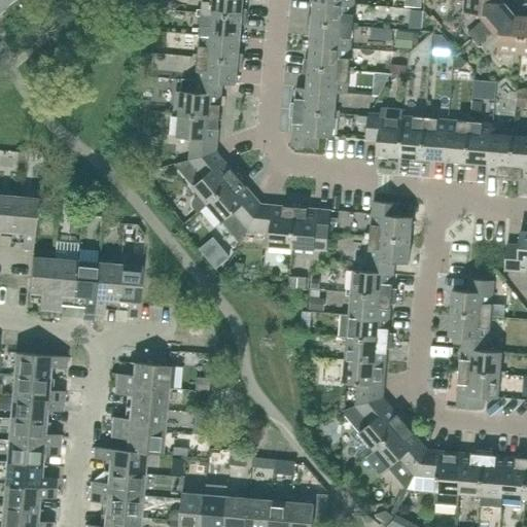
[(243,9),(243,0),(203,0),(202,10),(197,9),(197,12),(246,18),(247,9),(243,9)]
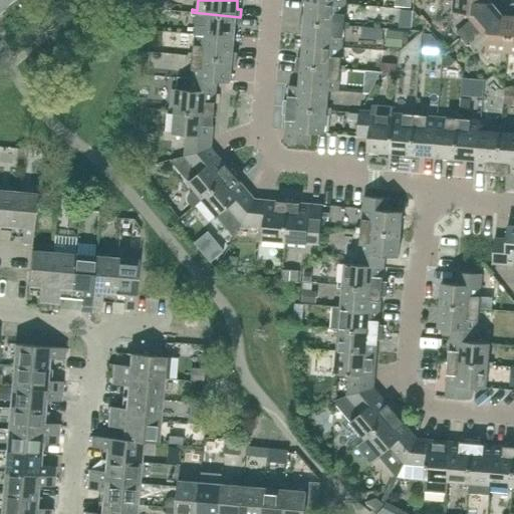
[(344,22),(346,4),(306,0),(305,15),(301,14),(300,22),(349,26),(349,23),(344,22)]
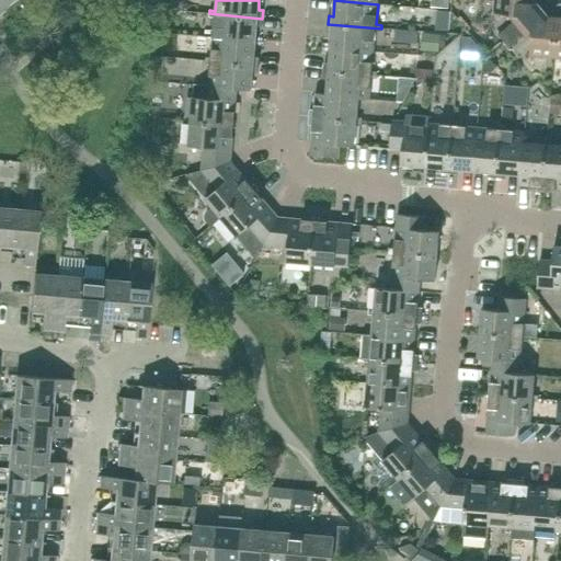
[(495,0),(494,13),(507,14),(514,22),(499,35),(504,42),(542,9),(538,3),(536,2),(536,0),(495,0)]
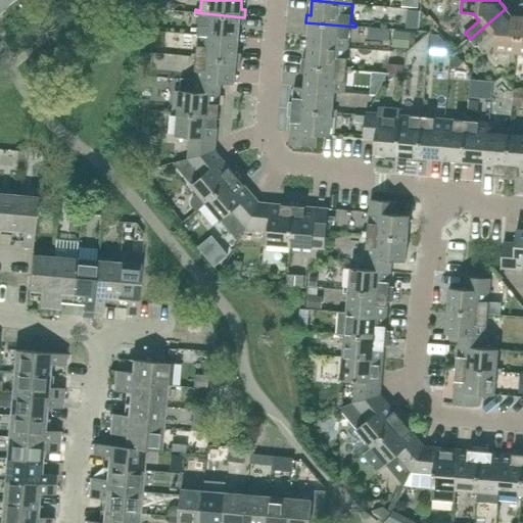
[(521,16),(522,4),(521,4),(516,8),(515,15),(510,15),(511,13),(506,8),(470,39),(475,45),(489,32),(495,39),(494,52),(517,54),(520,16),(521,16)]
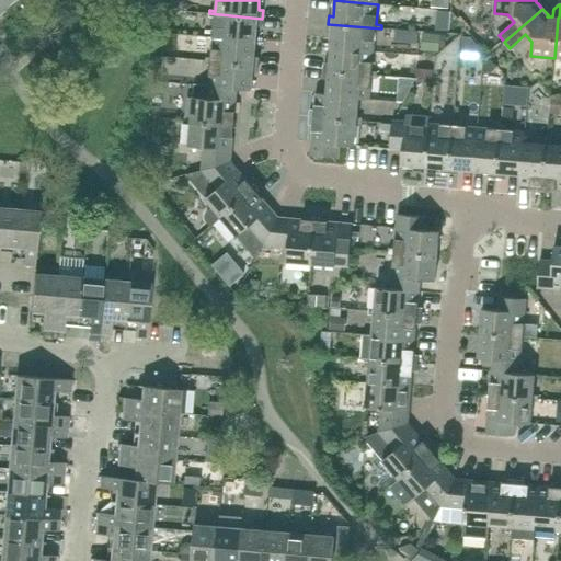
[(262,26),(262,19),(209,13),(209,18),(215,18),(213,37),(256,42),(258,25),(262,26)]
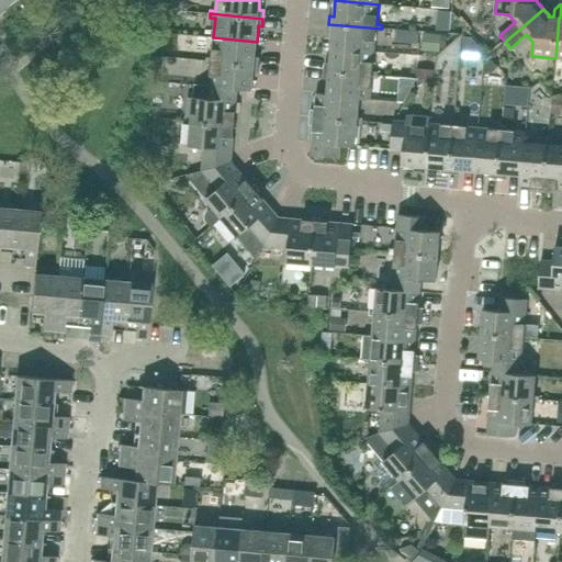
[(382,32),(382,29),(328,24),(328,32),(333,32),(330,47),(374,52),(377,32),(382,32)]
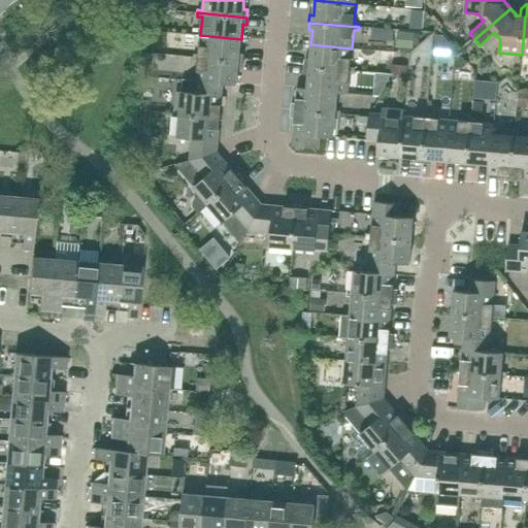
[(239,54),(241,39),(200,35),(199,55),(194,54),(193,57),(243,62),(243,54),(239,54)]
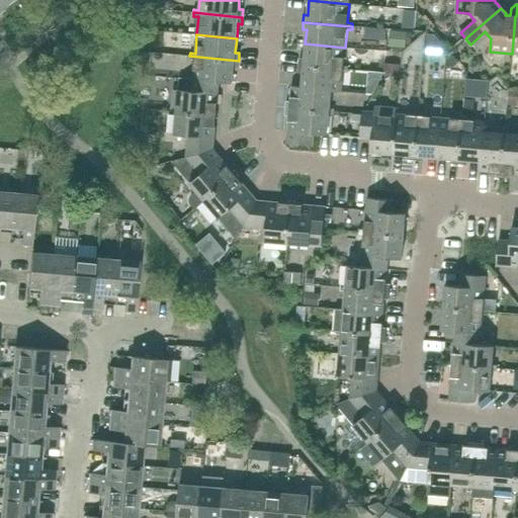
[(426,34),(425,54),(444,55),(444,47),(434,34),(426,34)]
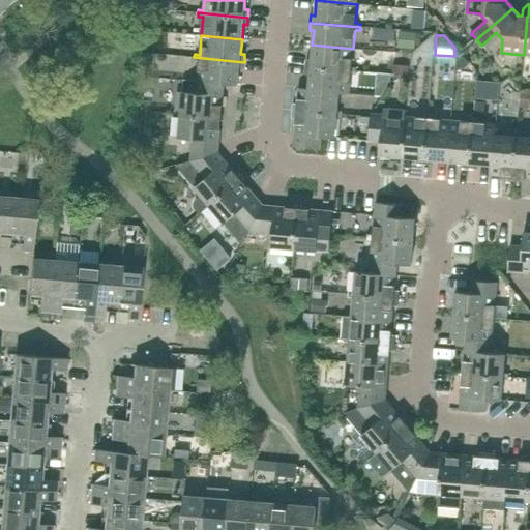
[(352,67),(353,49),(312,45),(311,60),(306,59),(306,67),(356,71),(356,68),(352,67)]
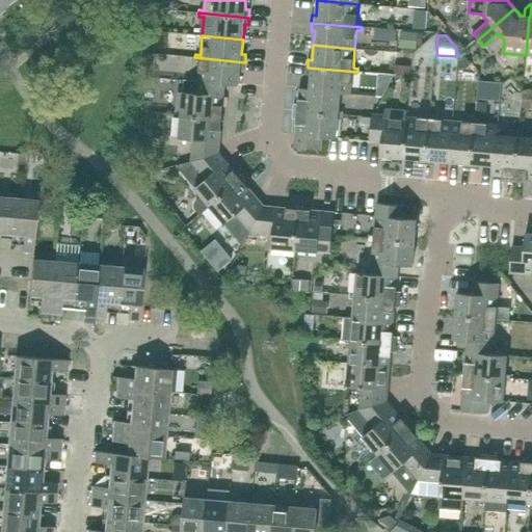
[(244,70),(245,62),(194,57),(194,60),(200,61),(197,81),(224,83),(239,85),(240,69),(244,70)]
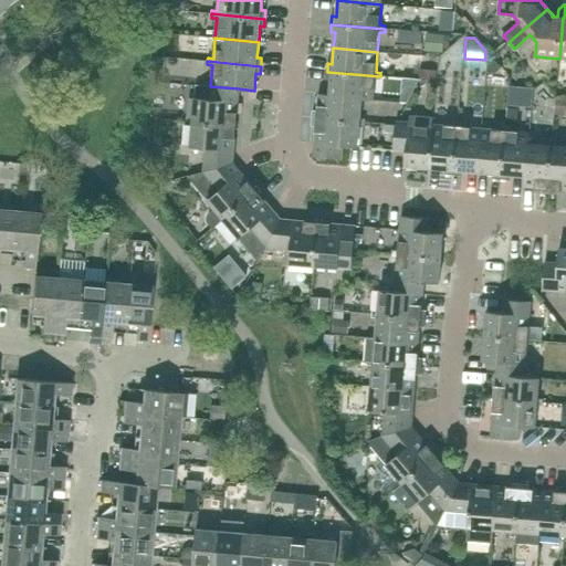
[(435,79),(436,71),(423,70),(422,77),(435,79)]
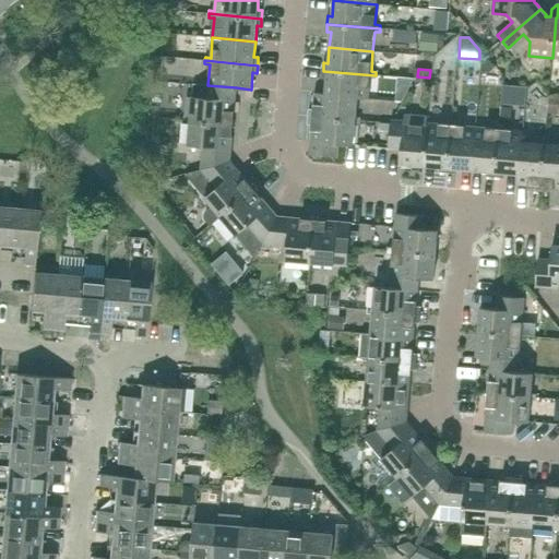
[(376,79),(376,75),(323,71),(322,79),(326,79),(325,94),(325,95),(358,97),(357,98),(368,99),(370,79),(376,79)]
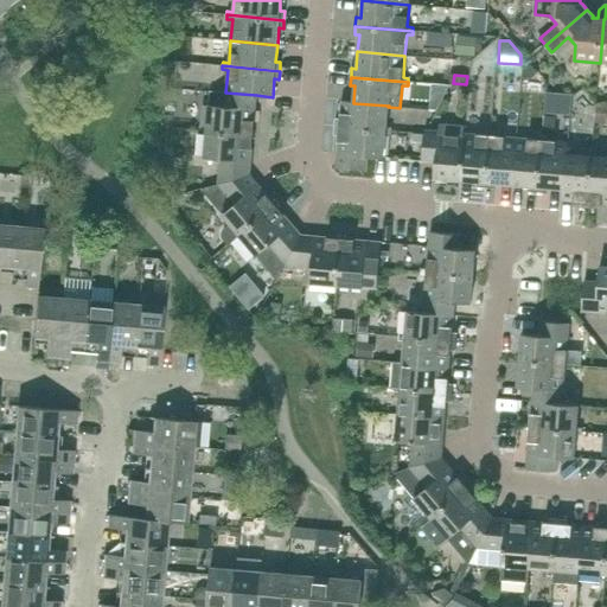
[(256,95),(225,93),(224,106),(209,104),(206,131),(254,135),(256,95)]
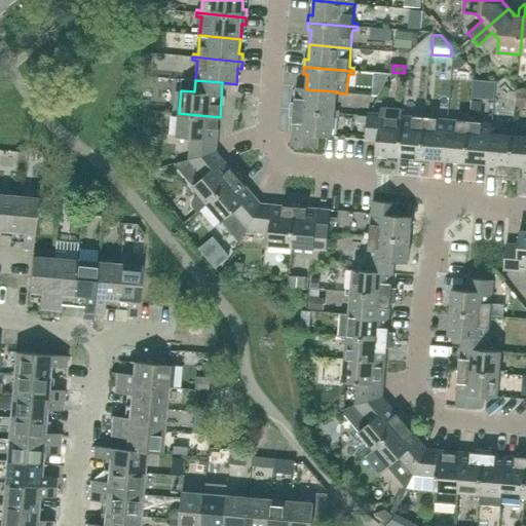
[(306,89),(306,88),(296,86),(295,103),(291,102),(290,110),(340,114),(340,111),(335,110),(336,92),(337,91),(306,89)]
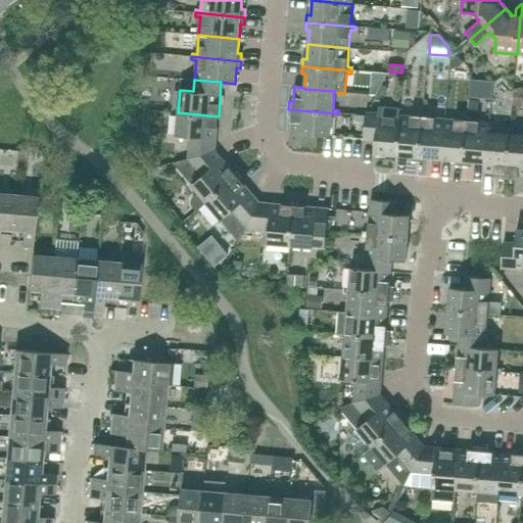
[(337,116),(338,113),(288,109),(287,116),(291,116),(290,133),(317,135),(331,136),(332,116),(337,116)]
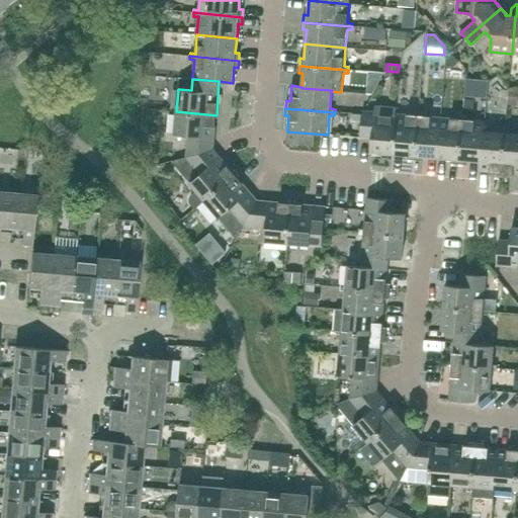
[(415,160),(419,111),(416,110),(416,115),(397,114),(394,154),(408,155),(408,159),(415,160)]
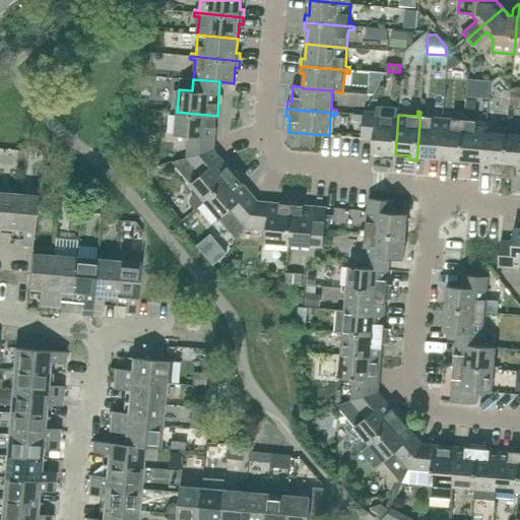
[(214,149),(217,116),(177,112),(175,135),(189,136),(187,158),(214,149)]
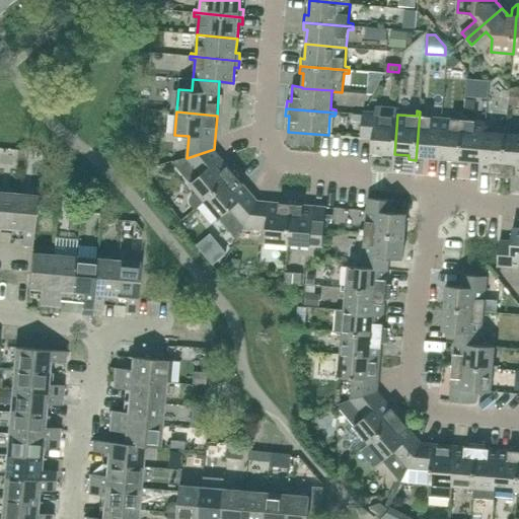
[(397,115),(365,112),(363,112),(361,138),(373,139),(371,152),(394,154),(397,115)]
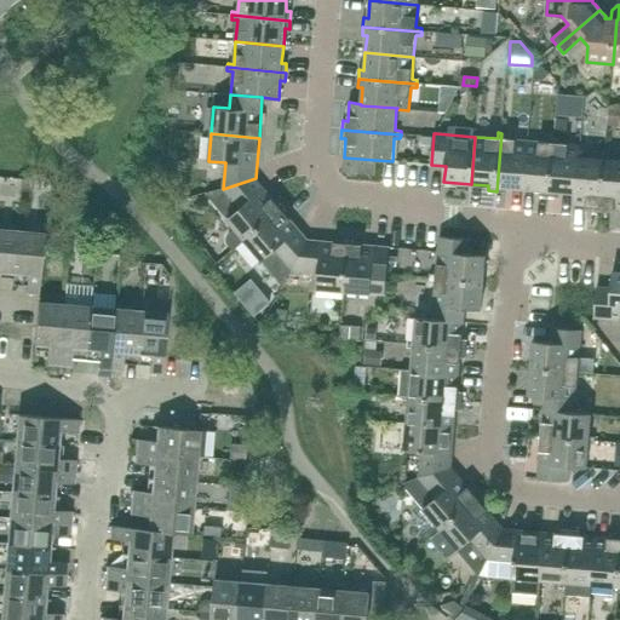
[(505,139),(505,133),(501,133),(497,191),(505,193),(506,188),(523,189),(527,141),(505,139)]
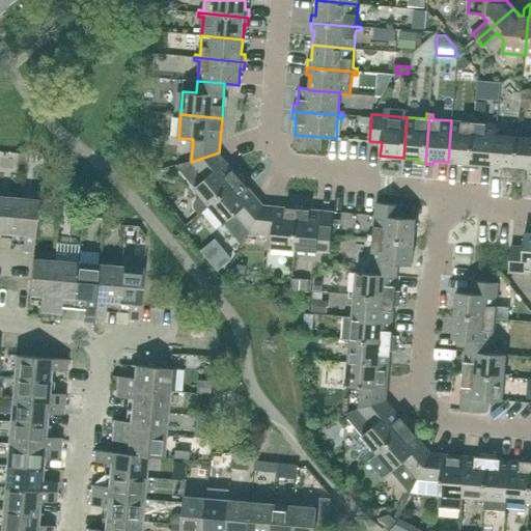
[(470,168),(474,117),(471,117),(471,122),(451,120),(448,162),(463,163),(463,167),(470,168)]
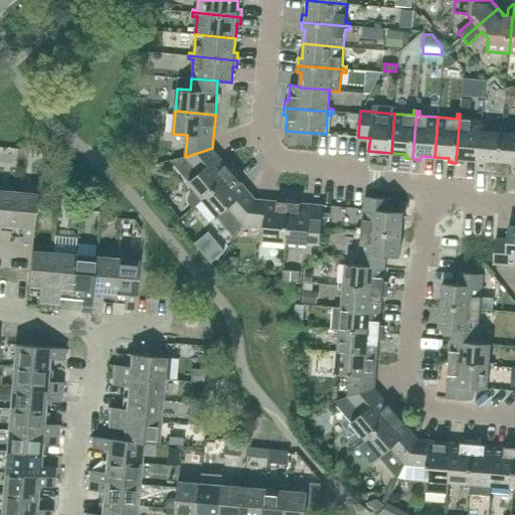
[(463,119),(463,115),(460,114),(456,163),(463,163),(464,159),(477,160),(478,161),(480,131),(482,131),(482,121),(463,119)]
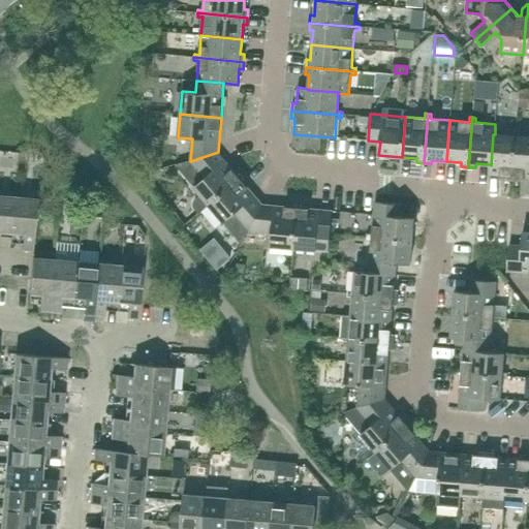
[(511,181),(517,131),(512,131),(512,136),(495,134),(493,134),(491,165),(490,164),(489,175),(504,177),(504,181),(511,181)]
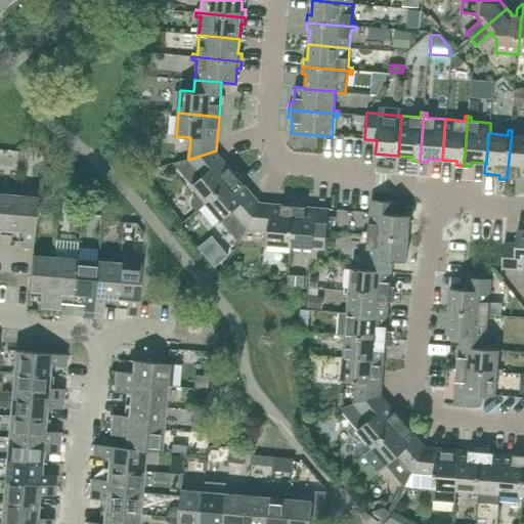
[(523,135),(514,135),(515,130),(512,130),(507,179),(514,180),(515,176),(523,176),(523,135)]
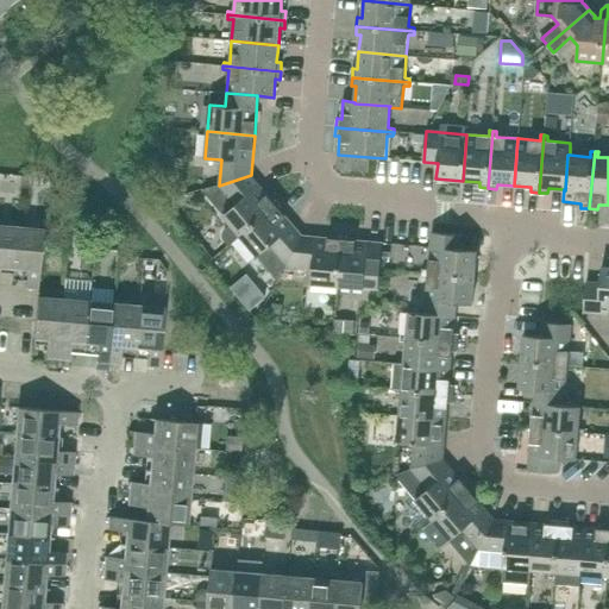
[(368,171),(369,157),(338,155),(337,169),(368,171)]
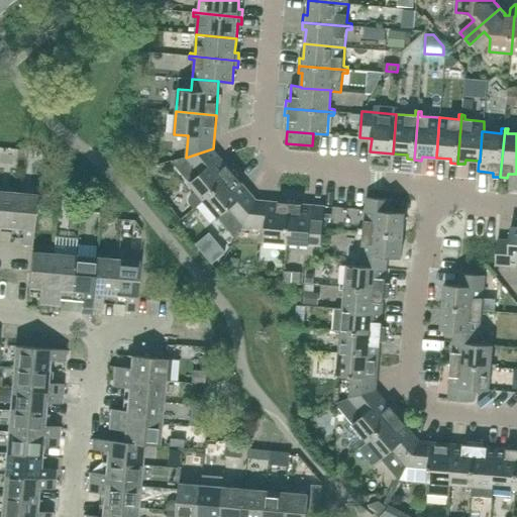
[(204,200),(234,175),(213,148),(186,158),(200,174),(190,183),(196,191),(191,196),(190,199),(190,203),(195,208),(204,200)]
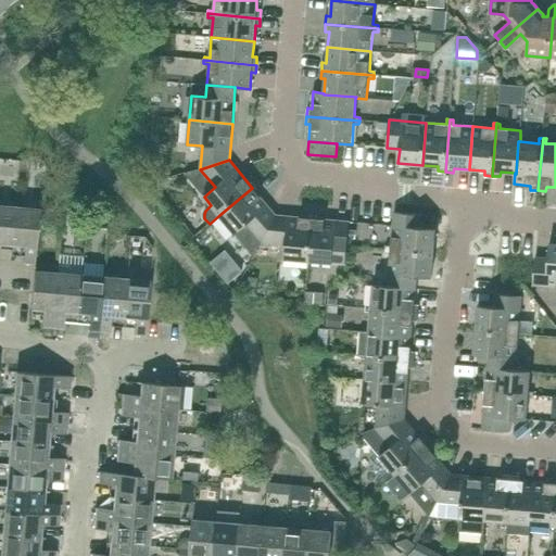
[(163,193),(169,188),(163,180),(156,186),(163,193)]
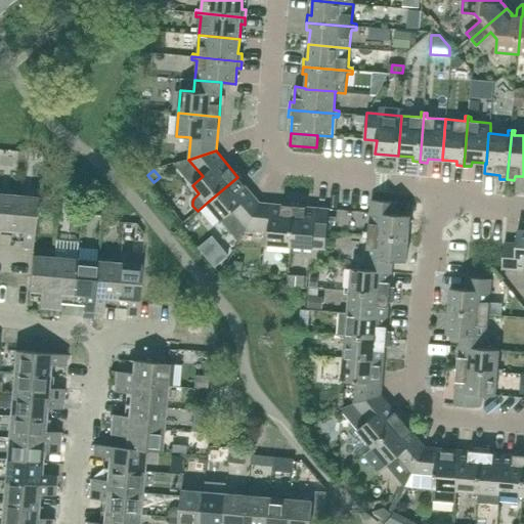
[(239,242),(247,228),(260,203),(237,177),(207,203),(239,242)]
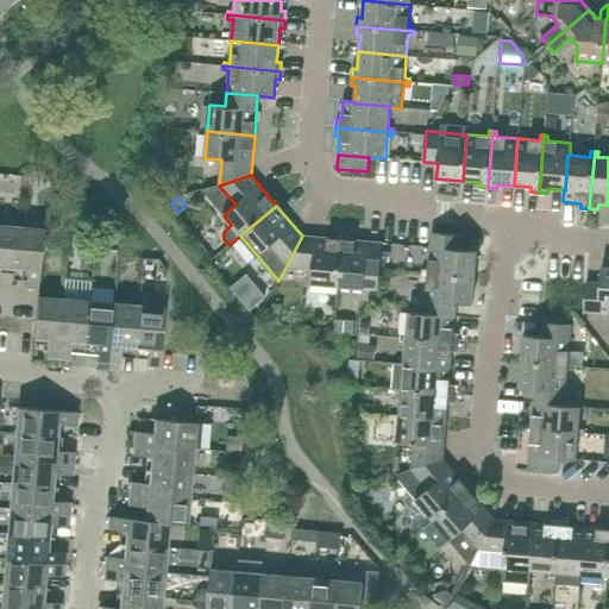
[(0,265),(13,268),(17,227),(0,225),(0,265)]
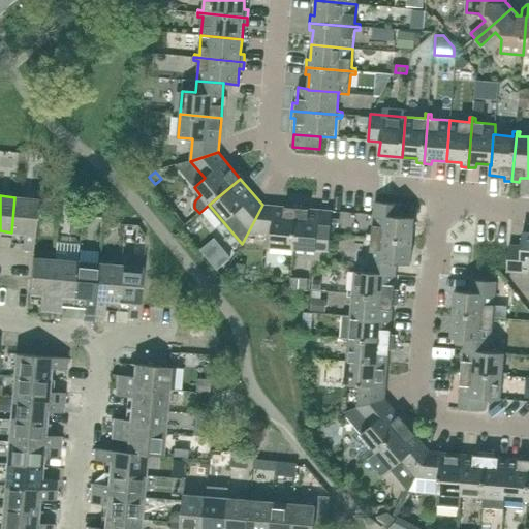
[(32,250),(37,199),(14,197),(11,232),(23,234),(22,249),(32,250)]
